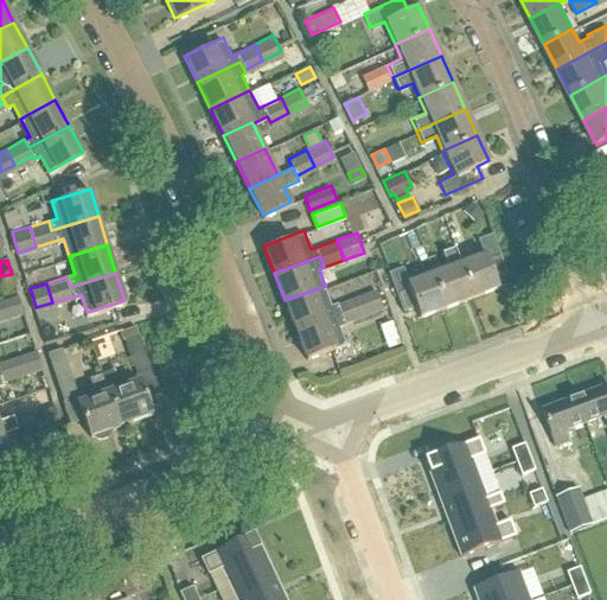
[(285,300),(295,329),(339,312),(344,323),(365,314),(357,295),(332,305),(325,286),(285,300)]
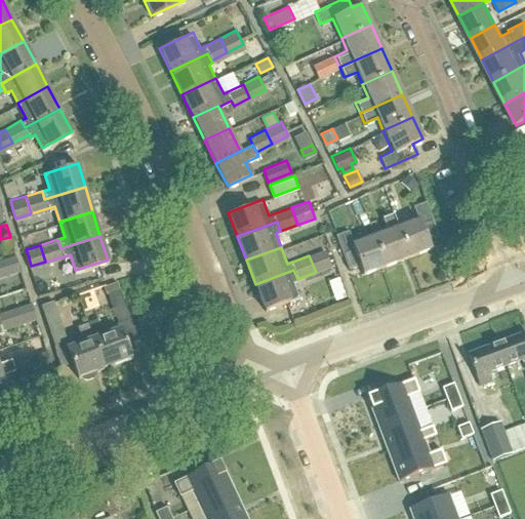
[(309,255),(316,272),(332,266),(326,249),(309,255)]
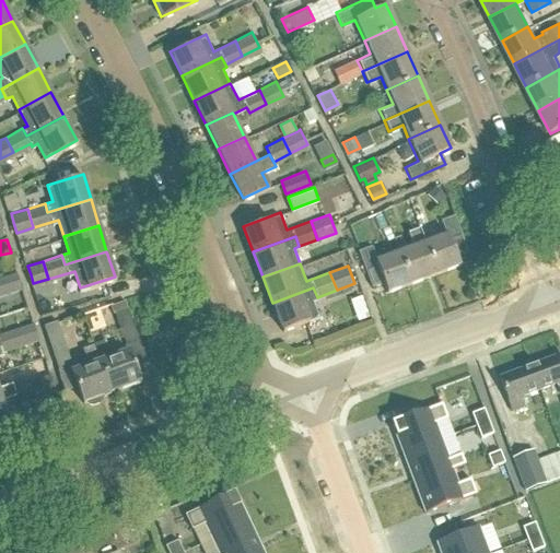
[(0,275),(0,280),(4,294),(22,287),(20,280),(16,270),(0,275)]
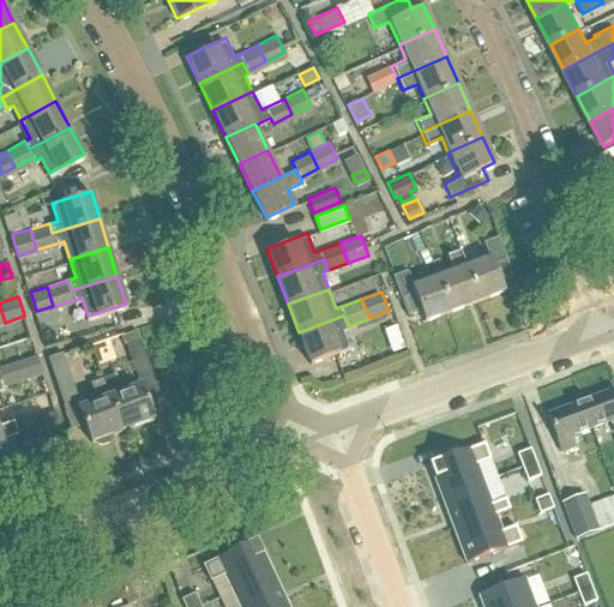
[(343,316),(299,332),(308,360),(349,344),(343,329),(348,326),(343,316)]
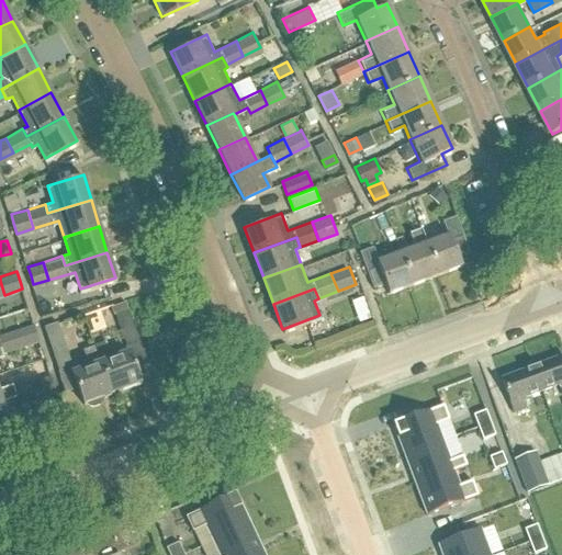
[(130,309),(115,314),(126,343),(141,338),(130,309)]
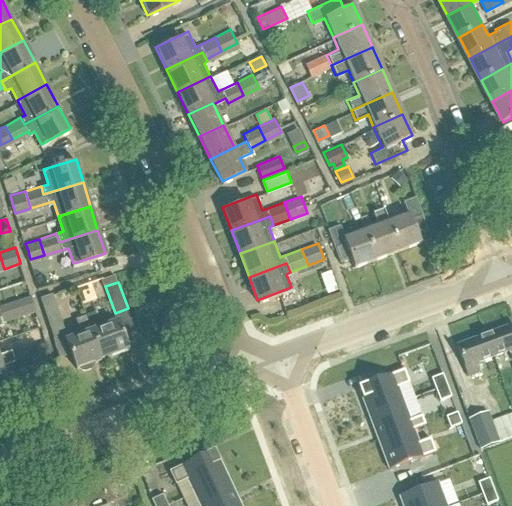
[(53,292),(41,296),(53,333),(66,329),(53,292)]
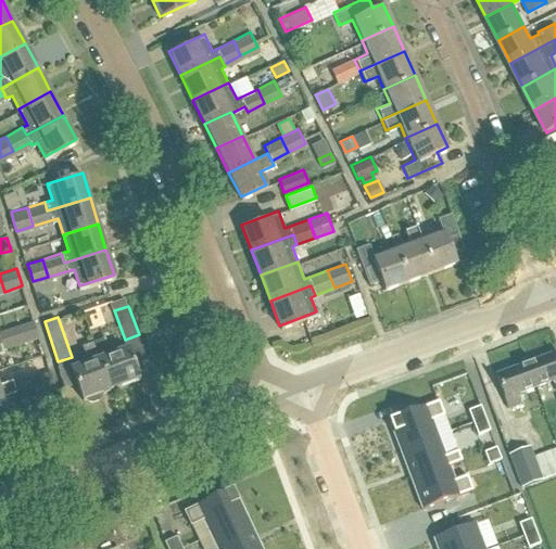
[(15,324),(22,342),(39,336),(36,327),(34,319),(15,324)]
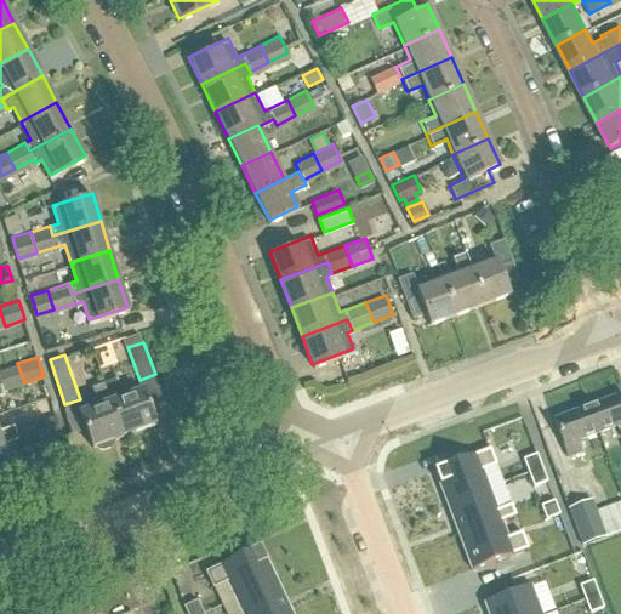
[(0,377),(4,390),(24,382),(17,363),(0,368),(0,377)]
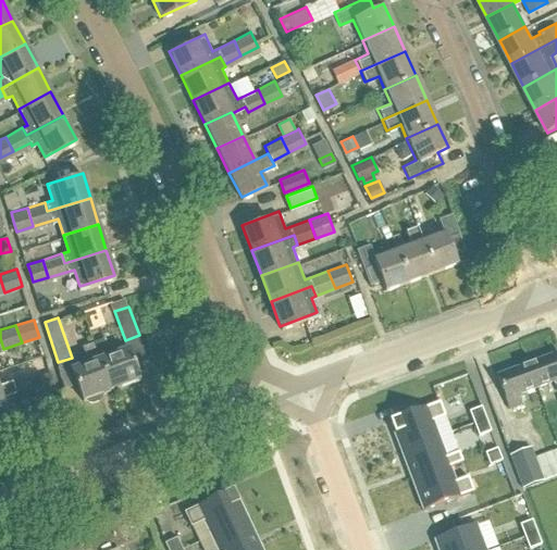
[(106,335),(93,339),(110,387),(138,376),(127,346),(112,351),(106,335)]
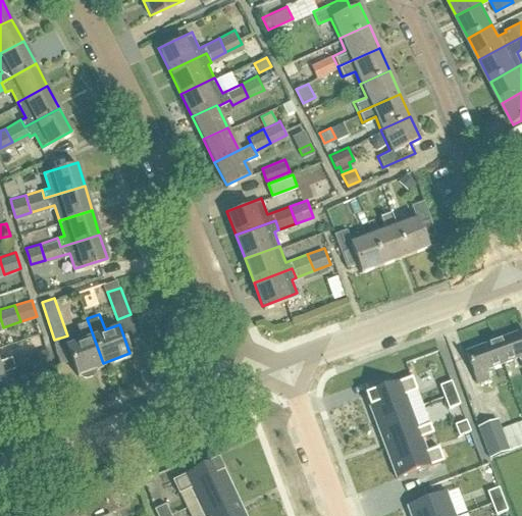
[(69,343),(65,345),(65,346),(66,347),(71,360),(75,373),(79,372),(82,374),(85,374),(91,372),(93,369),(94,366),(103,363),(87,318),(76,322),(82,339),(69,343)]
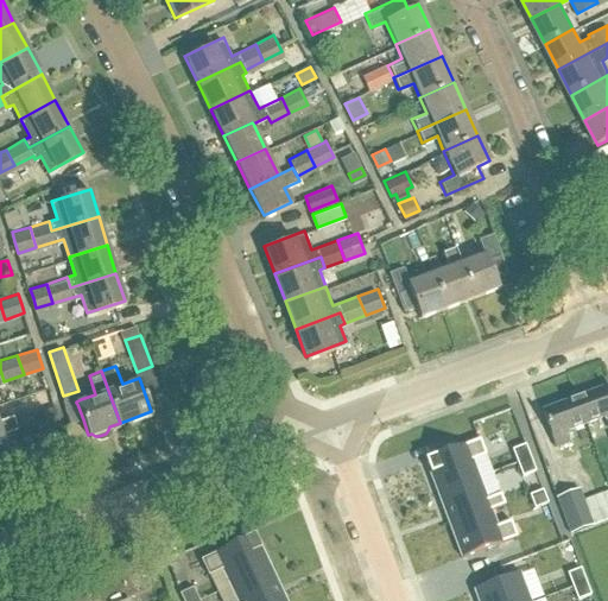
[(55,404),(35,411),(40,429),(61,423),(57,413),(55,404)]
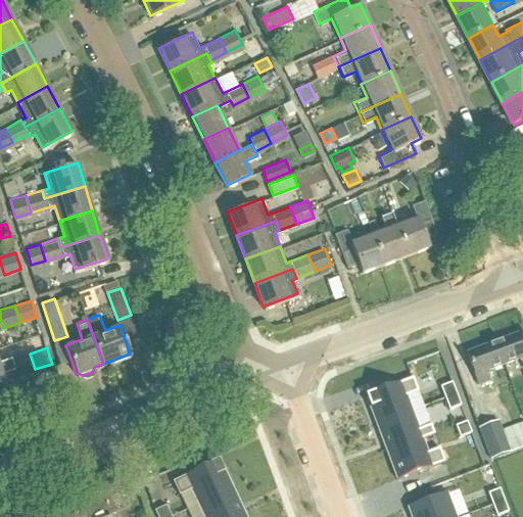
[(13,359),(15,367),(18,374),(35,369),(30,354),(13,359)]
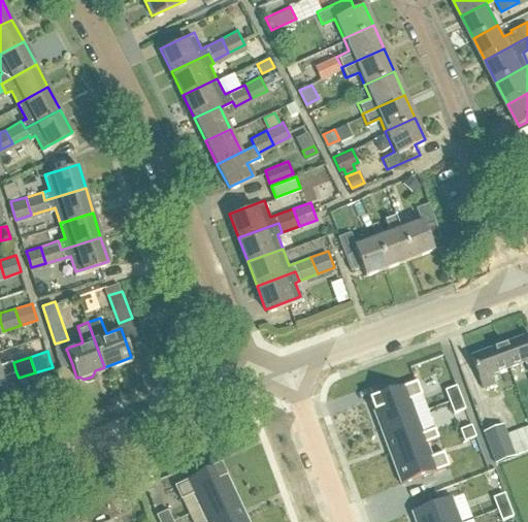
[(0,374),(14,370),(15,370),(13,362),(12,360),(0,363),(0,374)]
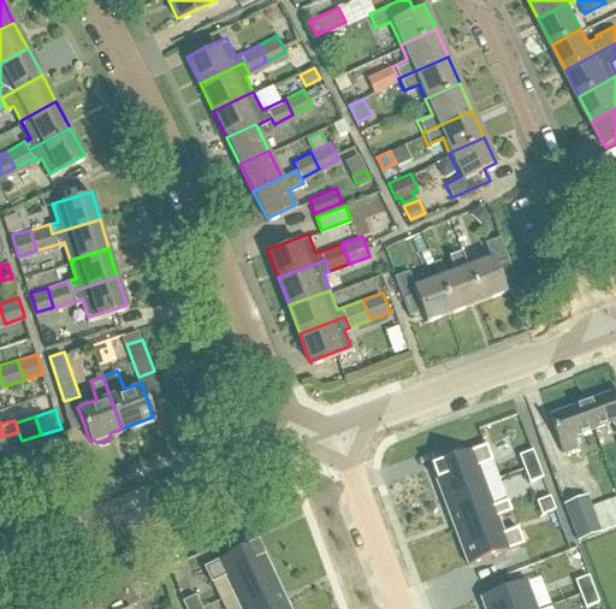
[(432,461),(428,462),(442,496),(444,495),(448,494),(474,483),(483,480),(477,462),(480,461),(484,460),(491,457),(485,442),(471,447),(461,450),(436,460),(432,461)]
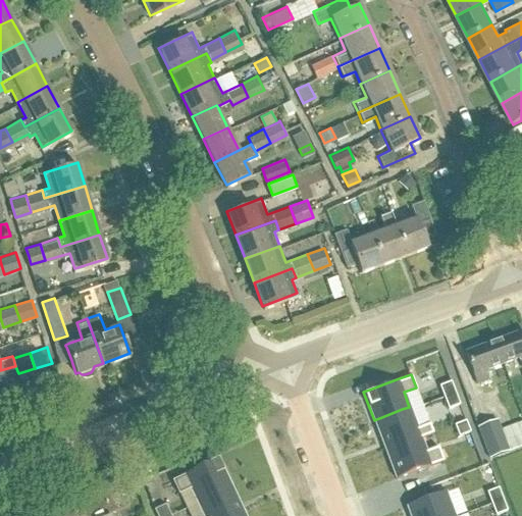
[(450,378),(438,382),(442,394),(454,390),(450,378)]
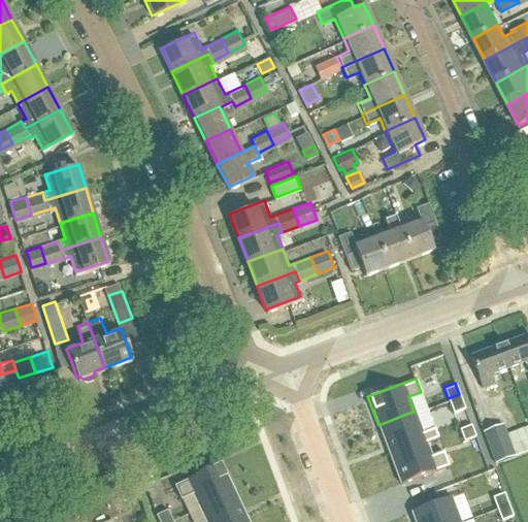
[(459,394),(448,398),(452,410),(464,405),(459,394)]
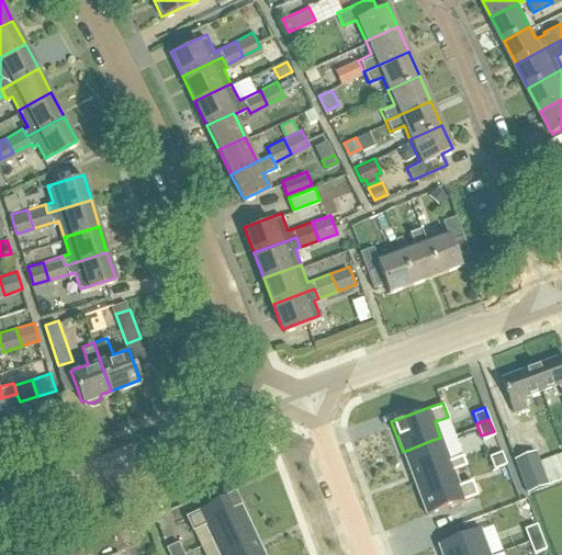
[(405,451),(403,452),(414,482),(416,480),(420,478),(444,469),(452,466),(464,462),(461,453),(456,455),(452,456),(449,459),(440,438),(433,440),(408,450),(405,451)]
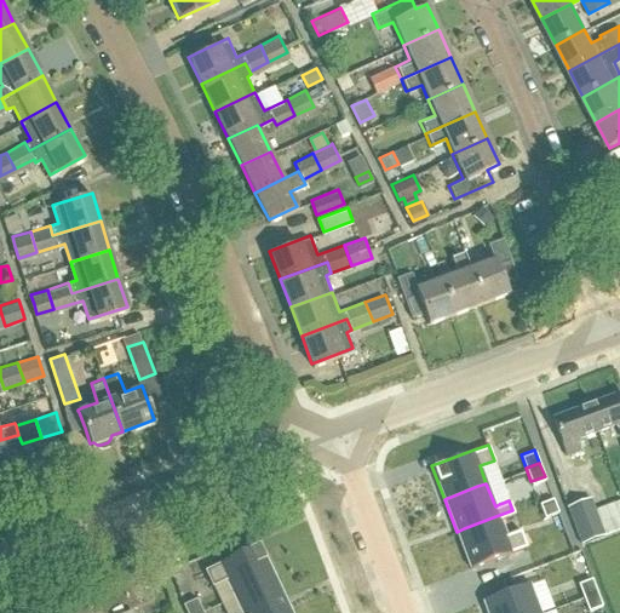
[(552,496),(539,500),(544,515),(557,509),(552,496)]
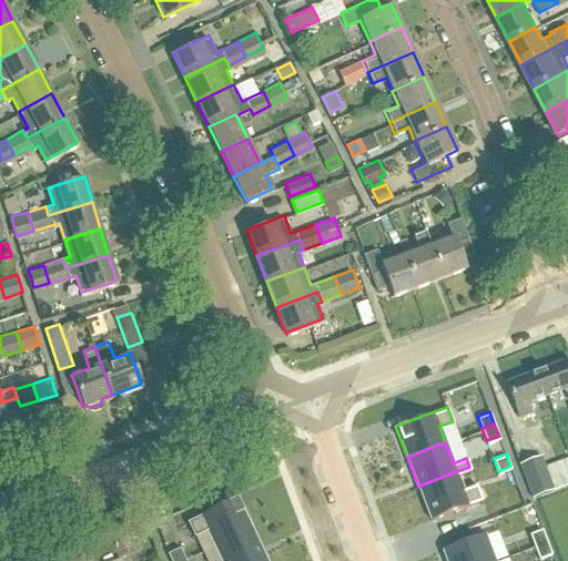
[(421,486),(418,487),(430,517),(433,516),(436,514),(459,506),(468,502),(482,498),(476,483),(469,487),(465,488),(463,489),(457,471),(448,475),(425,483),(421,486)]
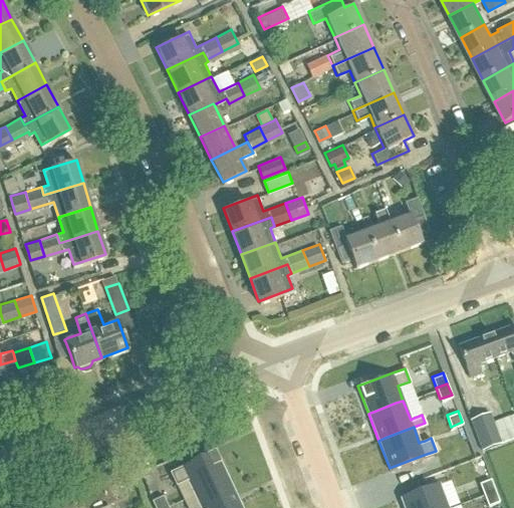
[(227,475),(215,449),(170,470),(176,483),(188,477),(194,491),(227,475)]
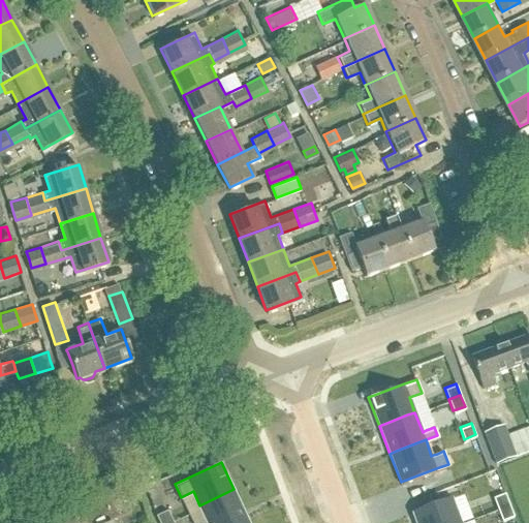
[(207,520),(198,522),(231,522),(247,516),(234,489),(199,505),(207,520)]
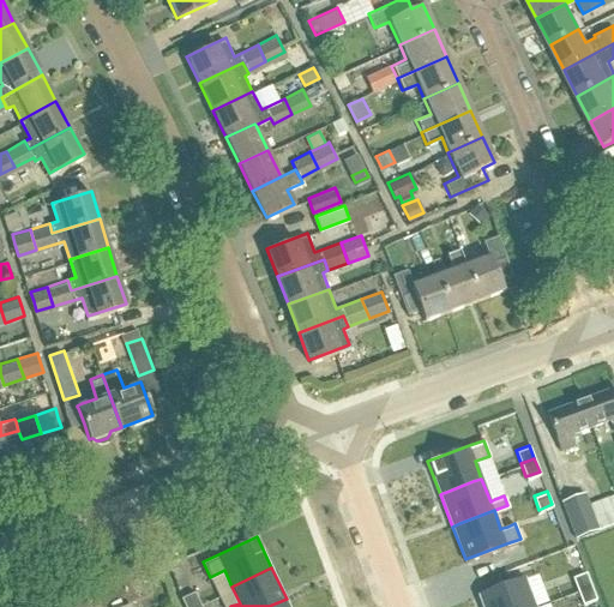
[(587,570),(573,575),(575,580),(577,588),(578,589),(591,584),(591,582),(588,575),(587,570)]
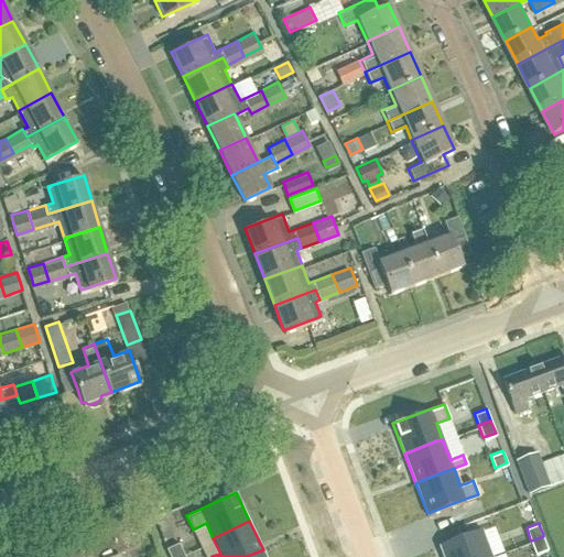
[(481,527),(440,543),(441,544),(442,548),(445,556),(485,556),(492,555),(484,533),(483,528),(481,527)]
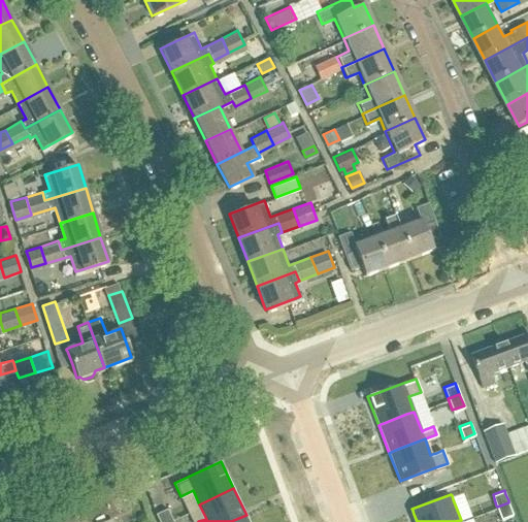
[(508,502),(497,507),(499,513),(501,518),(513,514),(512,509),(508,502)]
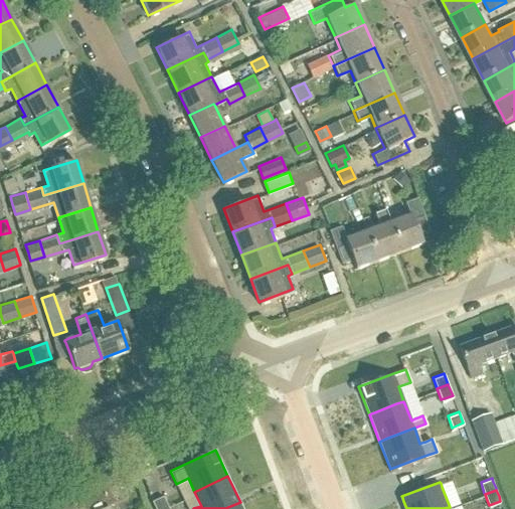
[(163,494),(152,499),(156,508),(159,508),(168,505),(163,494)]
